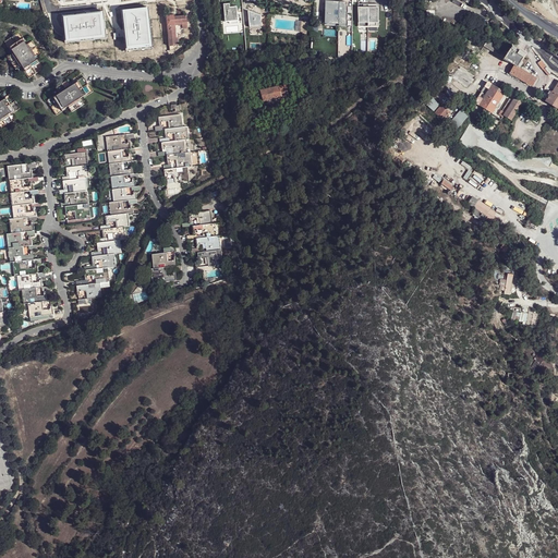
[(84,0),(53,3),(57,22),(100,17),(98,0),(84,0)]
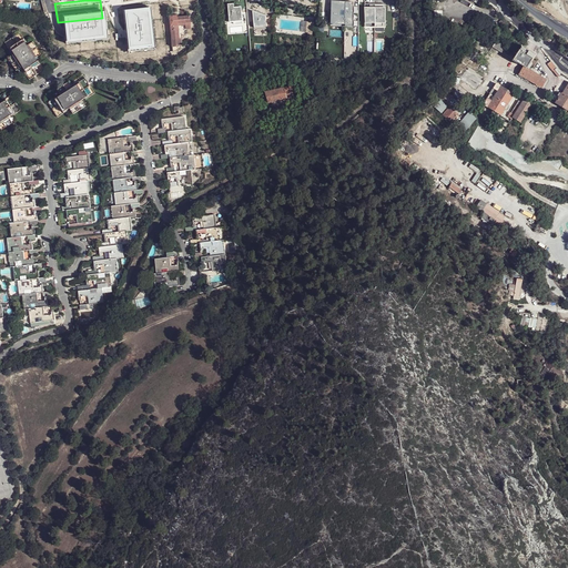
[(105,48),(107,48),(118,46),(114,10),(113,7),(112,0),(100,0),(102,18),(102,19),(104,36),(104,37),(105,48)]
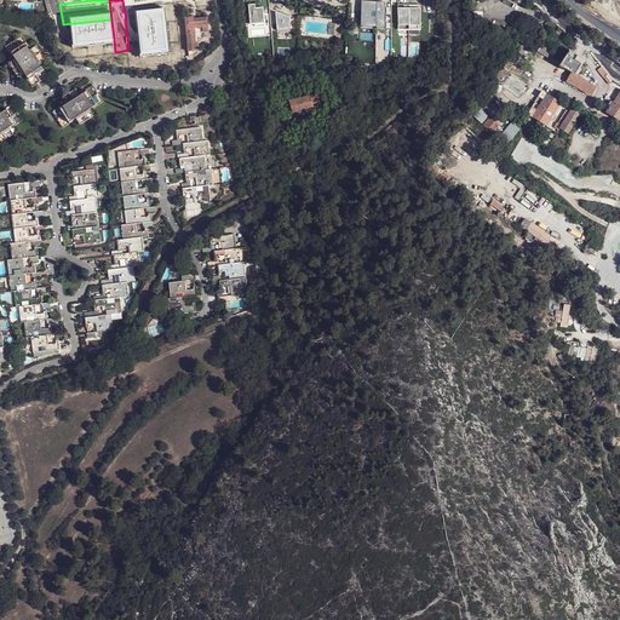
[(385,0),(379,0),(360,0),(361,11),(361,27),(377,27),(377,28),(385,28),(385,0)]
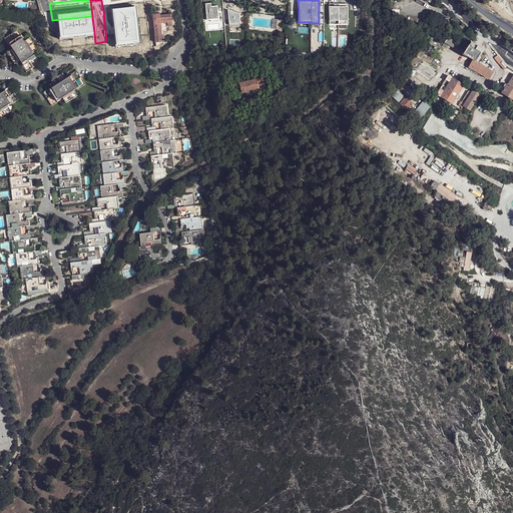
[(348,3),(330,3),(330,23),(348,23),(348,3)]
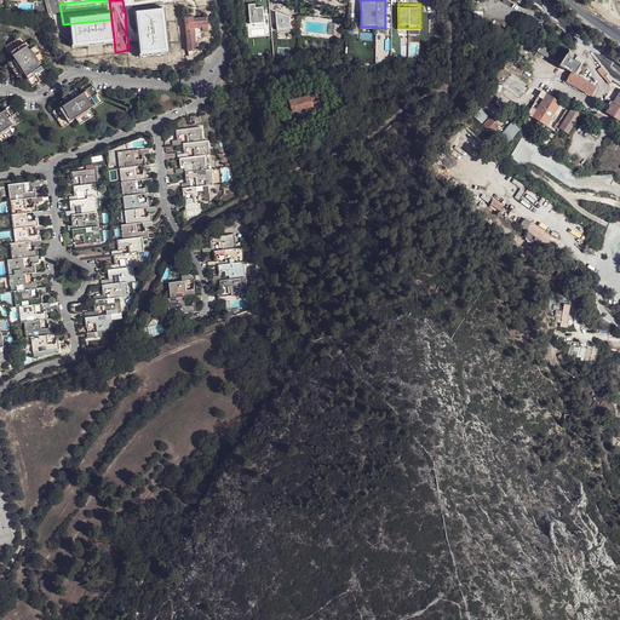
[(254,5),(248,5),(250,26),(254,24),(257,24),(257,27),(264,26),(263,9),(254,9),(254,5)]
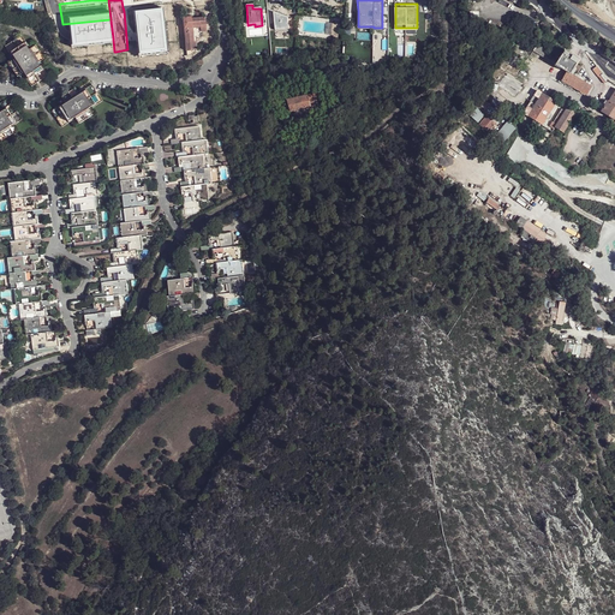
[(287,19),(273,15),(274,33),(287,34),(287,19)]
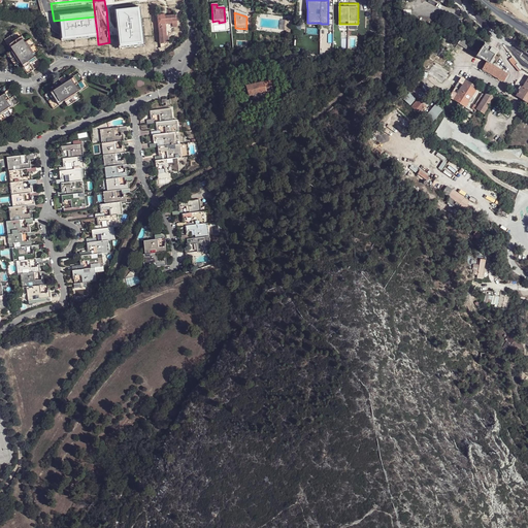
[(163,13),(157,14),(160,43),(168,42),(167,36),(166,36),(164,23),(171,23),(172,25),(177,24),(176,13),(163,14),(163,13)]
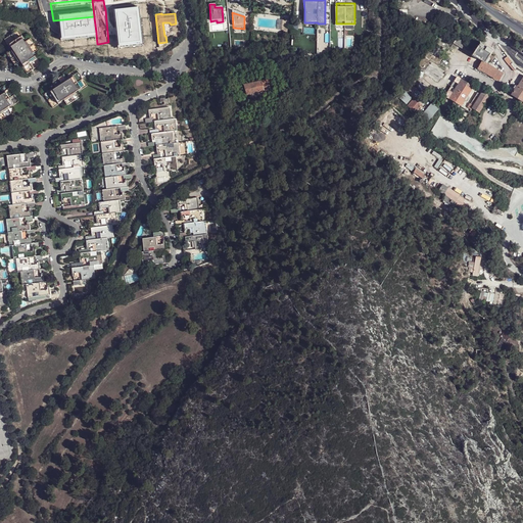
[(53,21),(56,37),(96,33),(94,17),(53,21)]
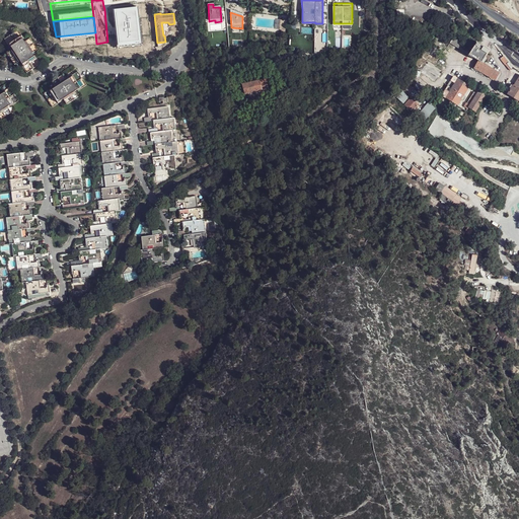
[(24,39),(19,29),(5,39),(11,48),(12,47),(14,50),(8,53),(16,64),(21,61),(23,64),(22,64),(28,73),(43,64),(36,55),(34,56),(33,53),(39,50),(31,38),(25,42),(23,39),(24,39)]
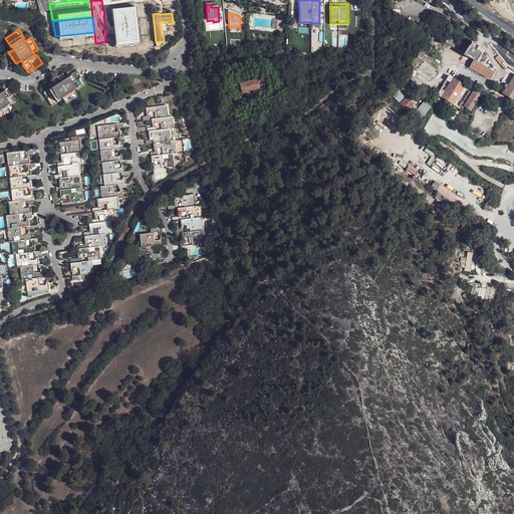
[(478,62),(485,50),(474,43),(470,49),(450,36),(446,44),(475,60),(471,68),(491,80),(495,73),(478,62)]
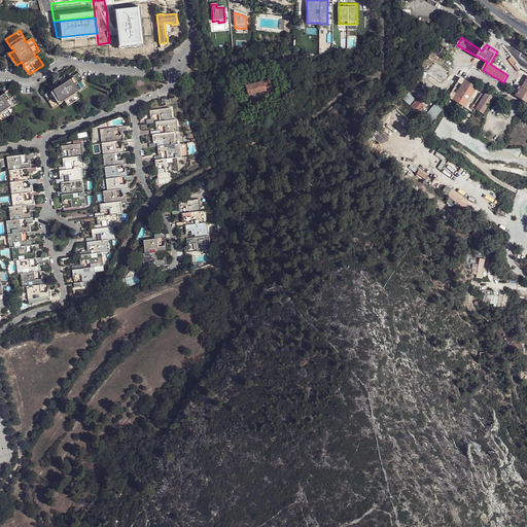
[(99,48),(100,51),(111,50),(110,42),(109,42),(99,44),(99,48)]
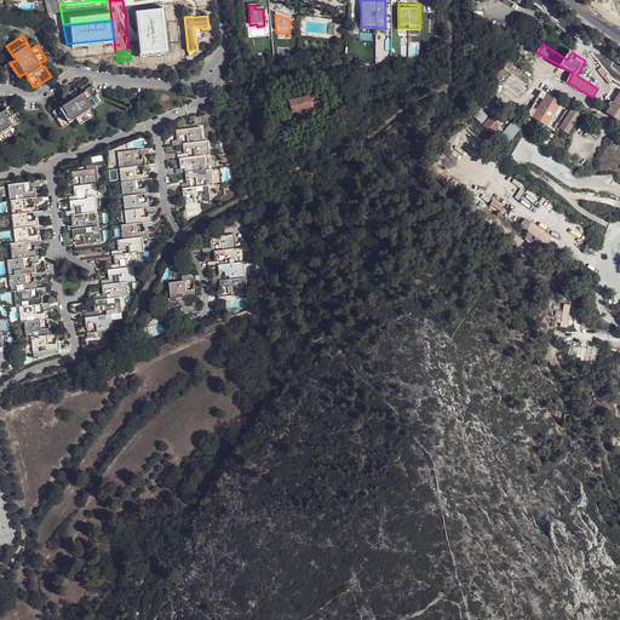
[(601,67),(597,70),(603,78),(607,74),(601,67)]
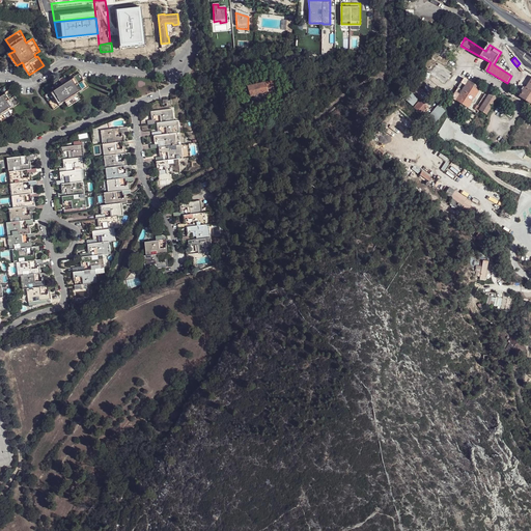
[(55,89),(46,95),(55,109),(64,104),(63,102),(65,101),(70,107),(81,99),(78,93),(81,91),(81,92),(90,87),(81,73),(72,78),(73,79),(71,81),(66,75),(54,83),(58,88),(55,90),(55,89)]
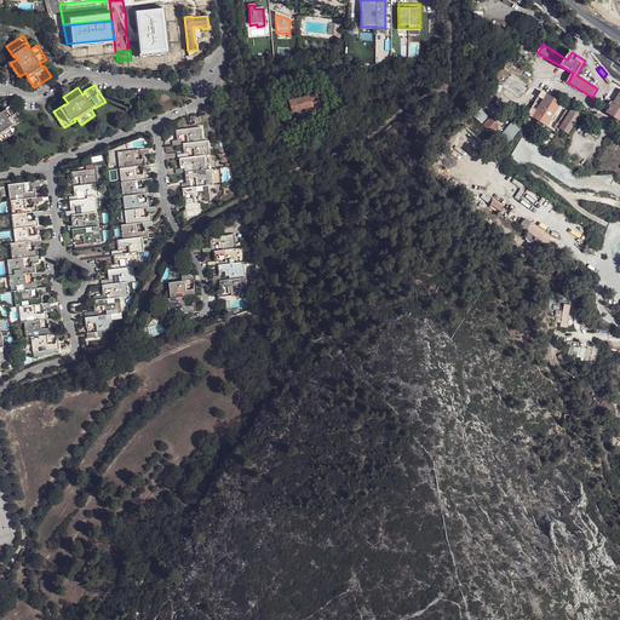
[(491,98),(497,104),(500,99),(495,95),(491,98)]
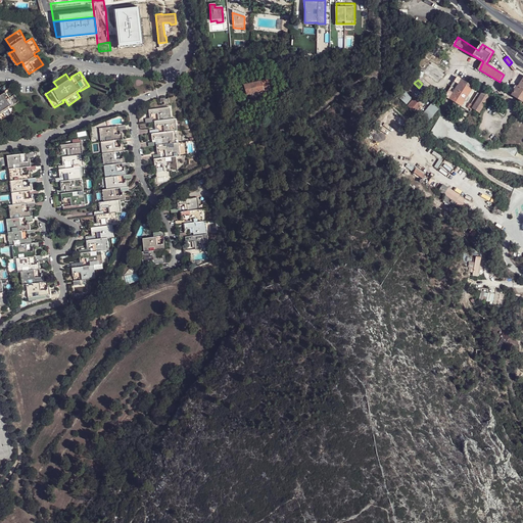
[(472,90),(473,88),(462,80),(460,84),(472,90)]
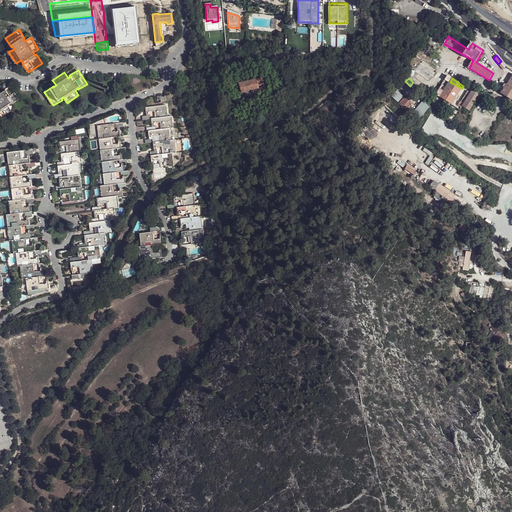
[(508,85),(502,93),(509,97),(511,99),(511,78),(509,84),(508,85)]
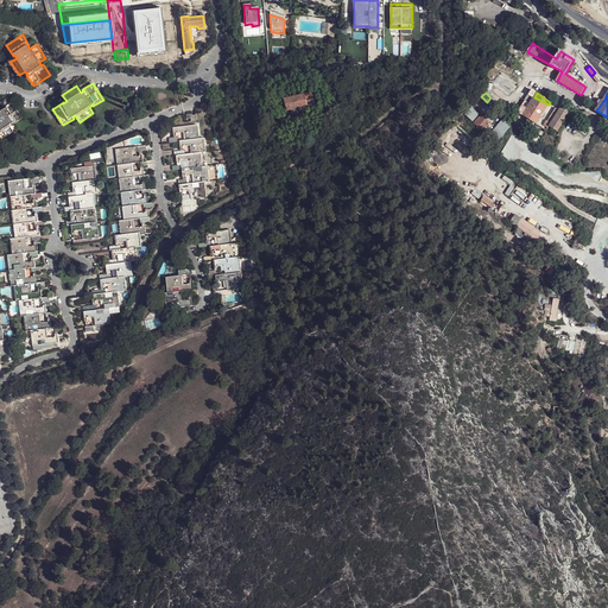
[(284,100),(286,111),(291,111),(302,108),(312,106),(311,94),(284,100)]
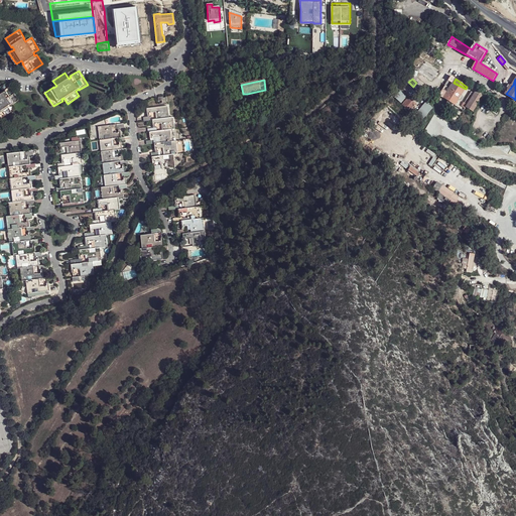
[(446,92),(443,98),(448,101),(453,104),(455,105),(459,99),(462,96),(466,89),(454,83),(449,88),(446,92)]
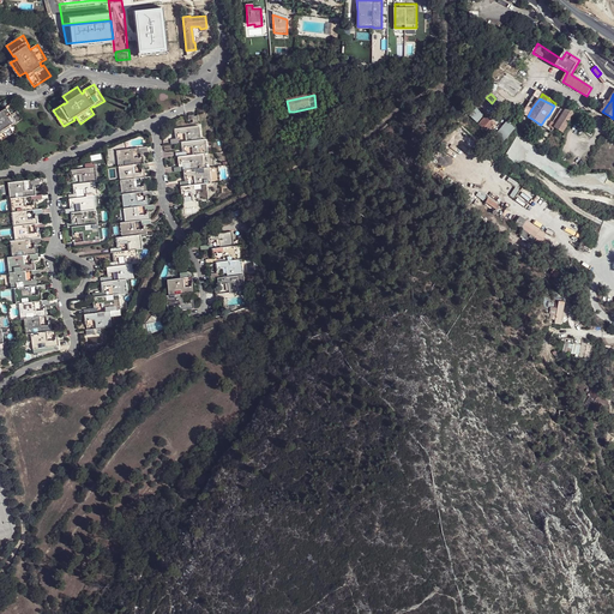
[(0,109),(0,140),(13,132),(10,126),(13,125),(14,125),(24,119),(14,102),(4,108),(5,109),(1,112),(0,109)]
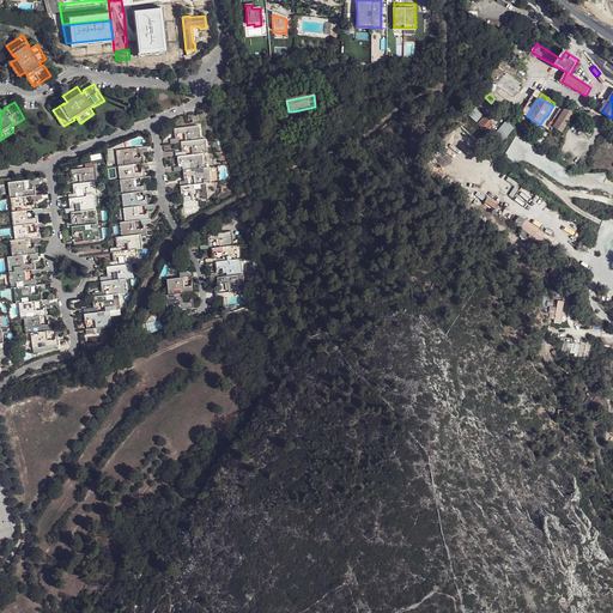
[(553,127),(562,133),(575,113),(566,107),(563,111),(553,127)]
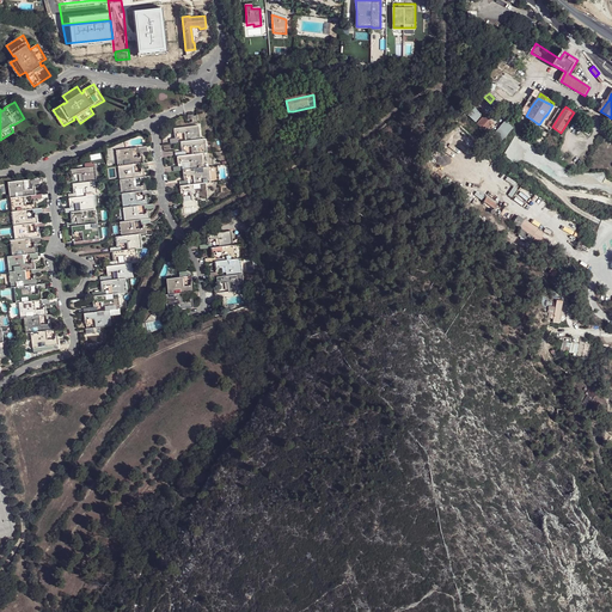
[(476,109),(469,116),(476,122),(482,114),(476,109)]
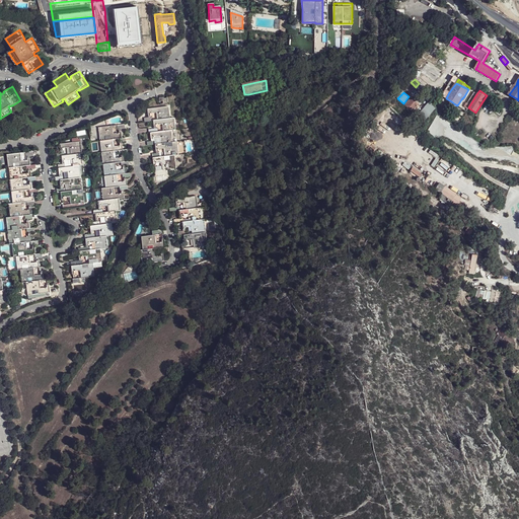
[(466,105),(468,107),(476,94),(474,92),(466,105)]
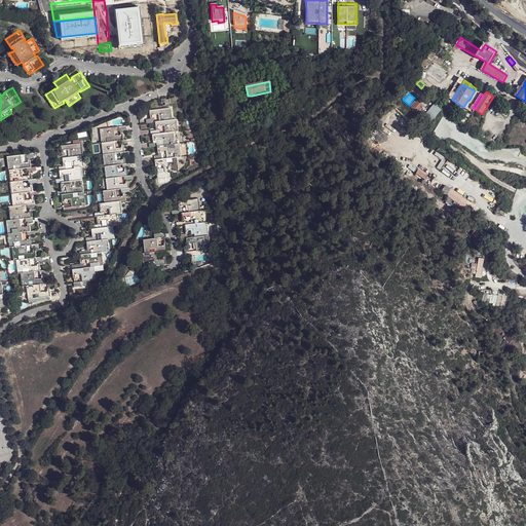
[(499,105),(503,99),(497,95),(495,97),(496,98),(495,102),(499,105)]
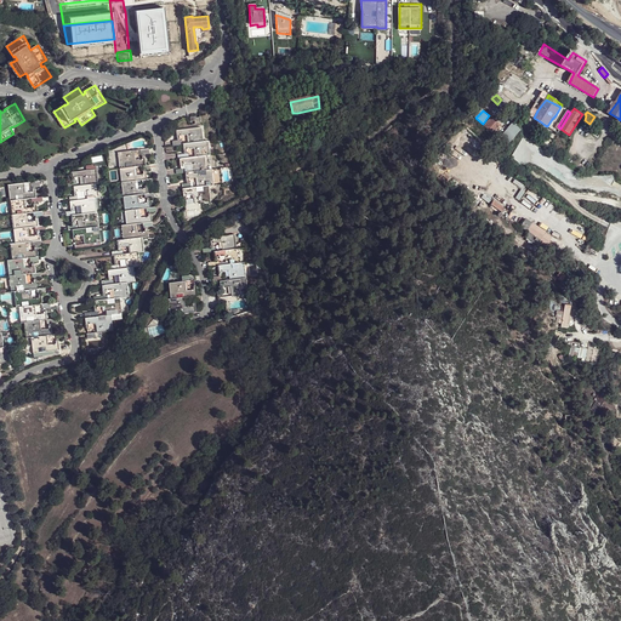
[(491,131),(500,124),(493,115),(484,124),(491,131)]
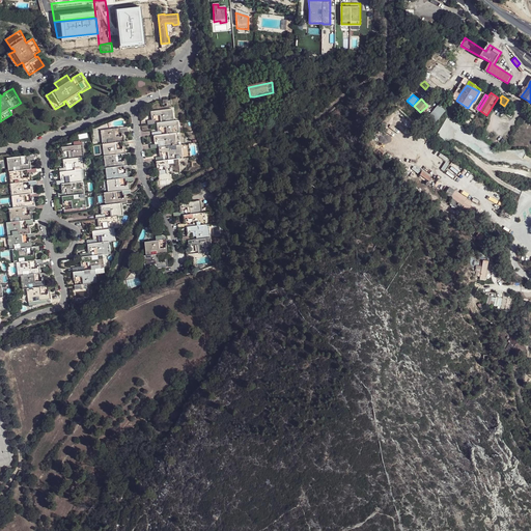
[(444,111),(437,105),(426,117),(435,123),(444,111)]
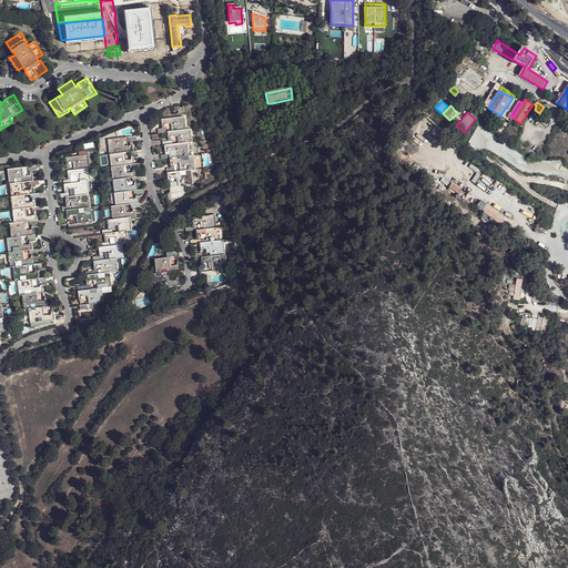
[(184,115),(162,118),(163,127),(159,128),(159,131),(166,130),(166,122),(172,122),(173,130),(186,128),(184,115)]
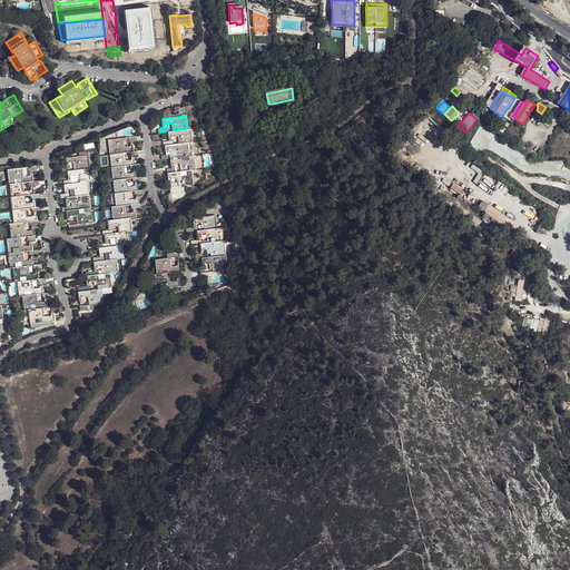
[(481,126),(469,145),(483,154),(487,148),(490,149),(491,148),(499,153),(505,141),(481,126)]
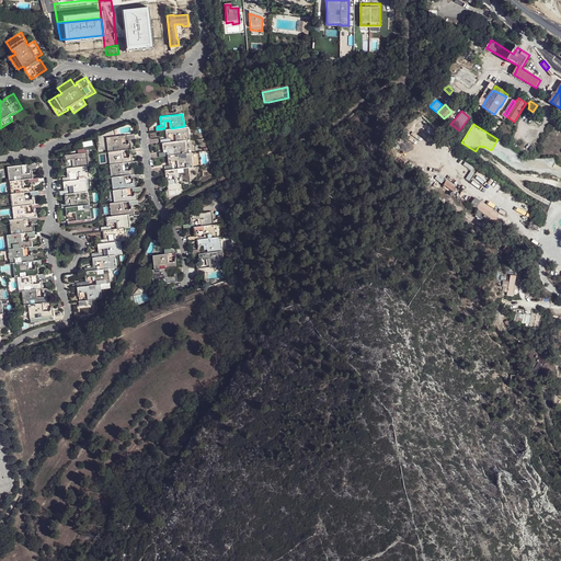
[(190,139),(189,126),(184,126),(171,128),(165,128),(167,138),(163,138),(163,142),(171,141),(170,133),(176,133),(178,140),(185,139),(190,139)]
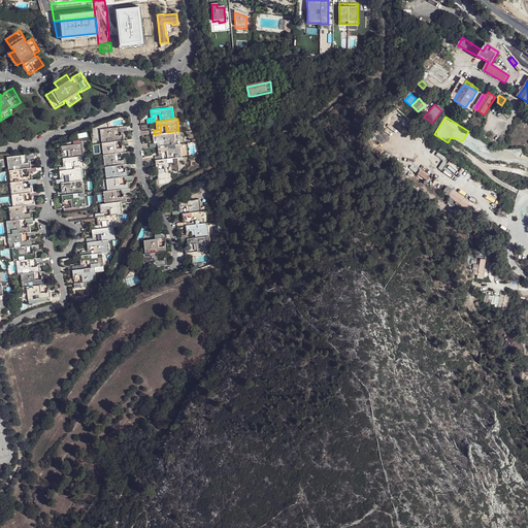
[(388,122),(381,126),(384,131),(391,127),(388,122)]
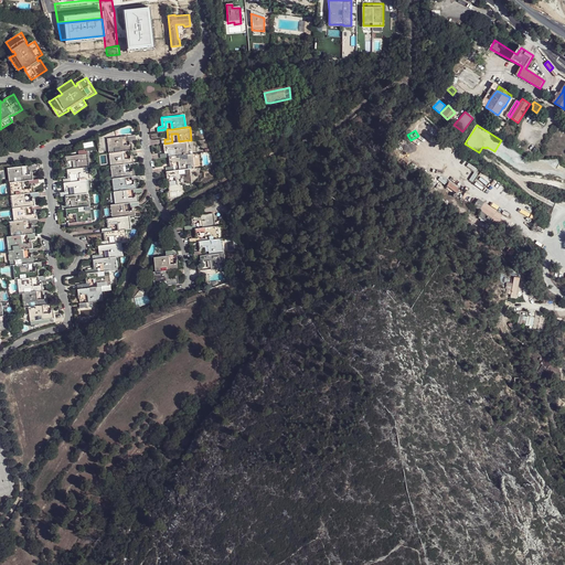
[(107,138),(109,151),(123,150),(129,150),(134,149),(132,142),(125,144),(124,136),(107,138)]
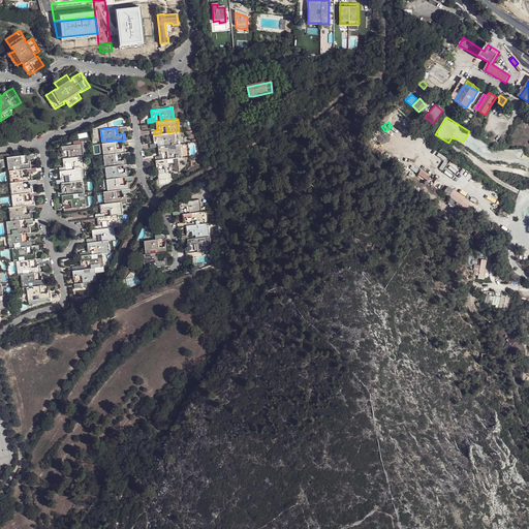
[(177,144),(175,131),(167,132),(161,133),(154,134),(155,143),(151,143),(151,147),(158,146),(157,138),(163,138),(164,145),(170,144),(176,144),(177,144)]
